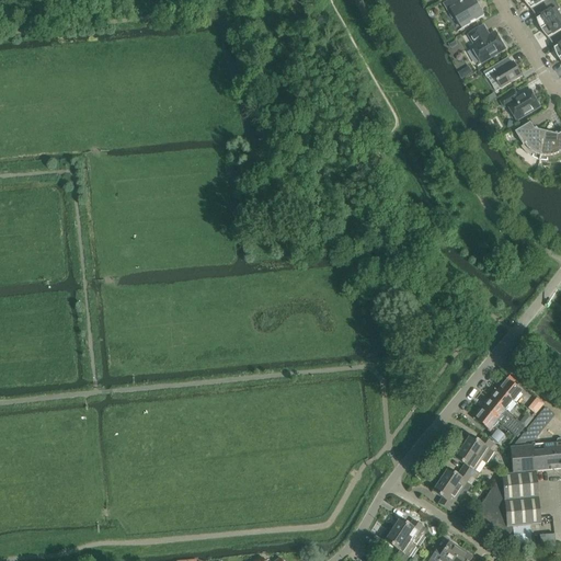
[(456,18),(464,30),(484,16),(474,0),(453,0),(445,6),(453,19),(456,18)]
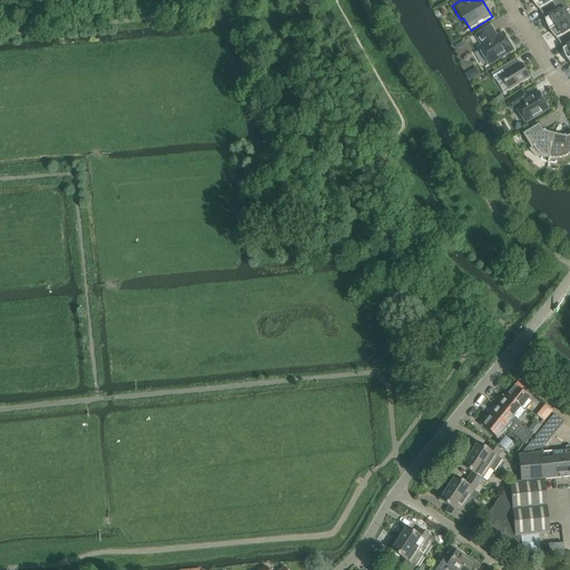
[(536,0),(534,1),(543,16),(564,2),(562,0),(536,0)]
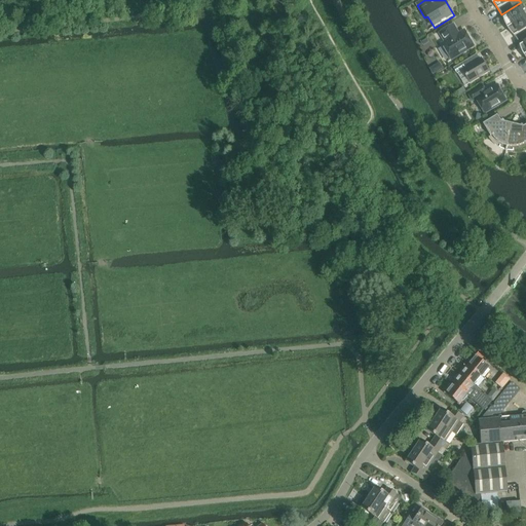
[(521,2),(501,14),(510,28),(525,17),(525,14),(523,11),(525,9),(521,2)]
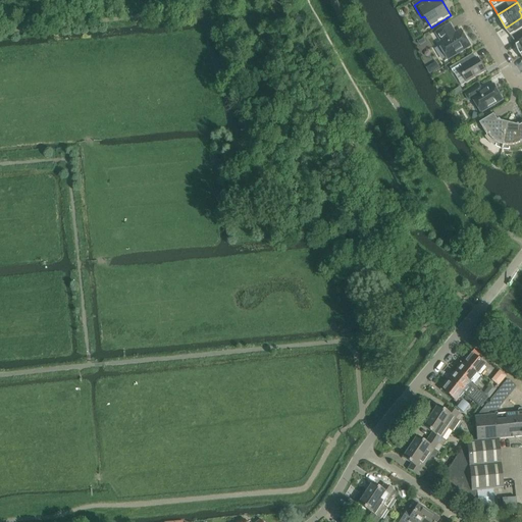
[(521,17),(506,28),(514,41),(521,36),(521,17)]
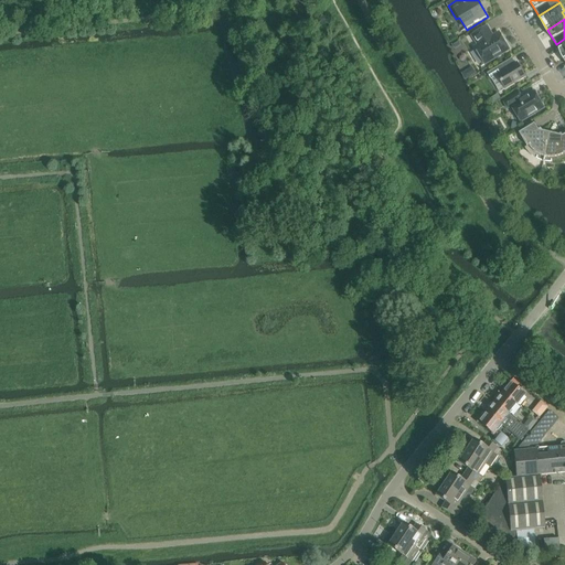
[(476,49),(486,65),(510,51),(500,33),(492,38),(490,35),(491,34),(487,28),(472,36),(479,46),(476,49)]
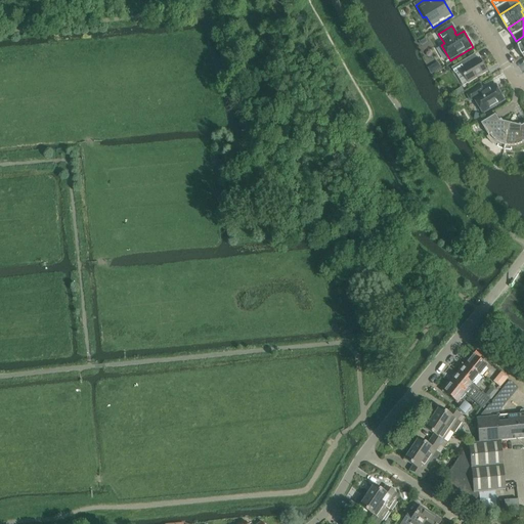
[(462,71),(469,83),(488,72),(480,59),(476,61),(472,56),(454,67),(459,73),(462,71)]
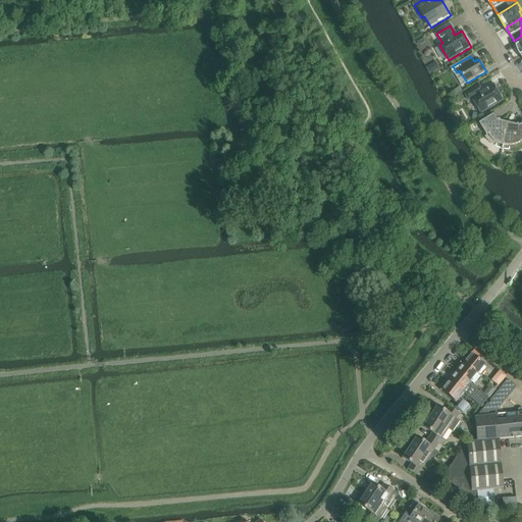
[(473,99),(481,113),(504,101),(493,85),(483,92),(480,87),(466,95),(469,101),(473,99)]
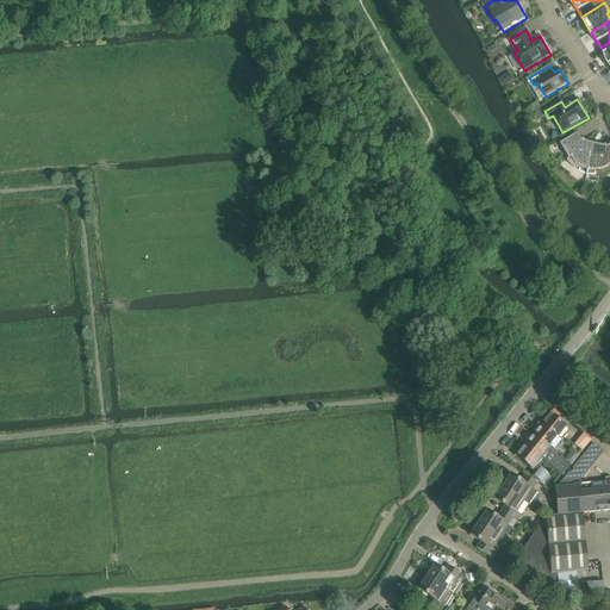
[(587,176),(595,144),(586,143),(585,141),(583,142),(578,135),(561,145),(570,159),(567,161),(568,162),(571,166),(574,169),(578,172),(579,172),(579,173),(584,174),(587,175),(587,176)]
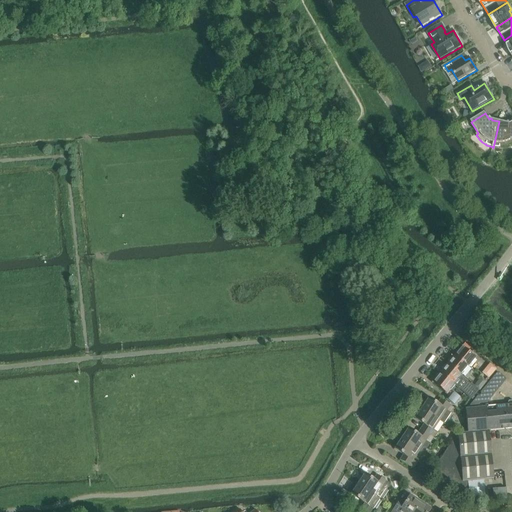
[(499,121),(493,148),(497,148),(500,148),(502,148),(506,147),(509,146),(511,145),(511,123),(510,124),(509,122),(507,123),(499,121)]
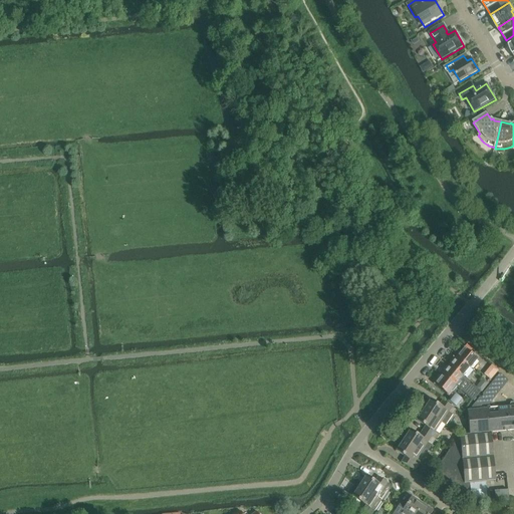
[(470,367),(470,368),(477,359),(463,348),(460,352),(459,351),(456,355),(457,356),(456,356),(470,367)]
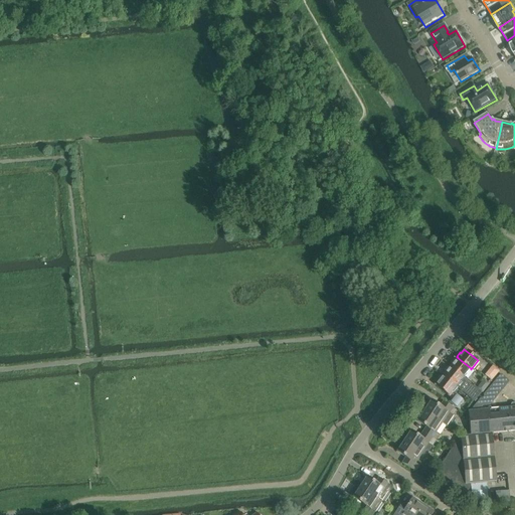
[(471,368),(457,357),(454,361),(453,360),(450,364),(451,365),(449,367),(463,378),(471,368)]
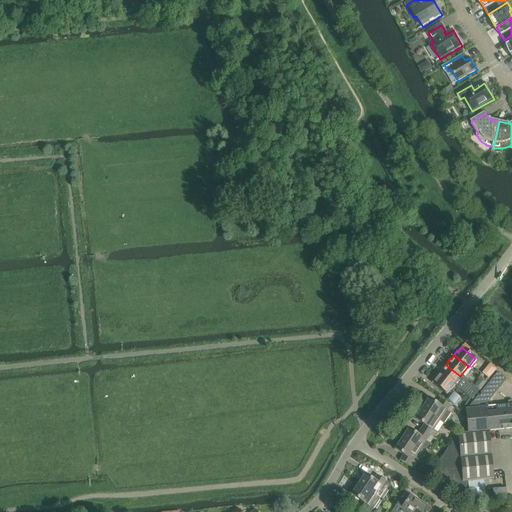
[(439,374),(453,385),(471,400),(478,390),(471,385),(470,386),(459,377),(460,376),(446,365),(445,366),(444,365),(441,369),(442,369),(439,374)]
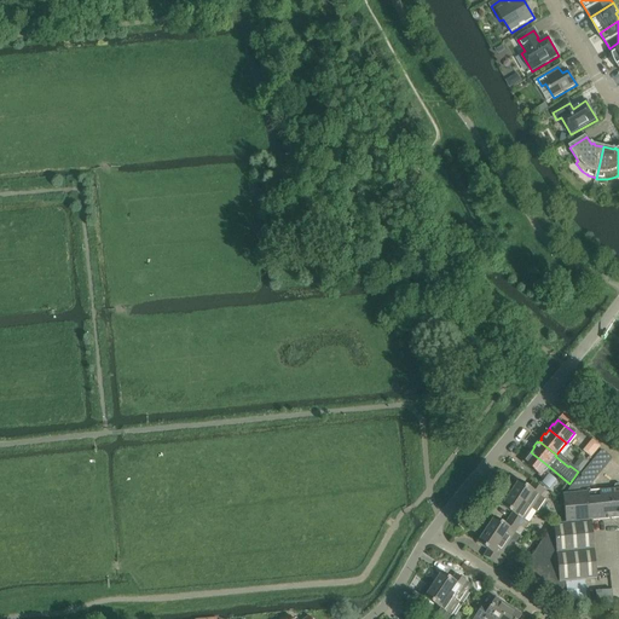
[(541,484),(548,490),(555,481),(547,474),(544,473),(543,472),(548,466),(531,452),(530,451),(525,456),(526,457),(522,462),(543,479),(539,482),(541,484)]
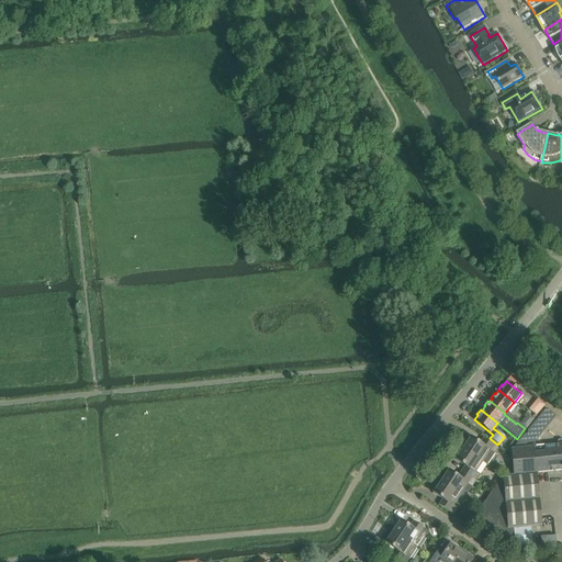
[(517,445),(514,449),(521,448),(526,448),(526,444),(535,442),(554,418),(546,411),(546,409),(528,430),(527,431),(528,433),(526,436),(525,435),(517,445)]
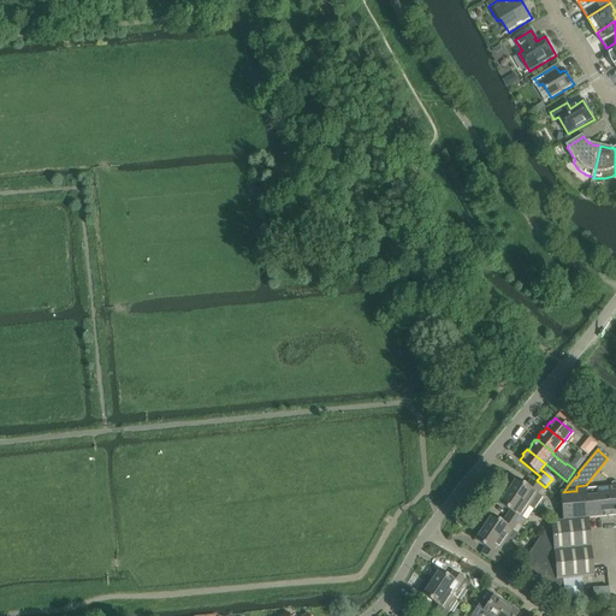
[(507,493),(528,507),(534,510),(544,495),(542,492),(545,487),(538,481),(534,486),(532,485),(528,483),(525,487),(515,480),(513,483),(507,490),(508,491),(507,493)]
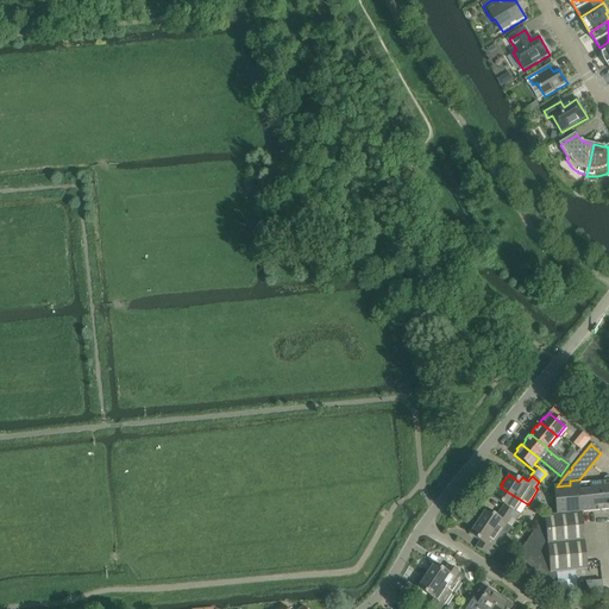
[(515,558),(512,565),(553,594),(557,586),(556,572),(586,570),(586,563),(585,557),(584,541),(582,513),(595,512),(596,512),(608,509),(608,481),(570,485),(557,487),(554,487),(557,515),(551,515),(545,516),(545,525),(538,526),(515,558)]
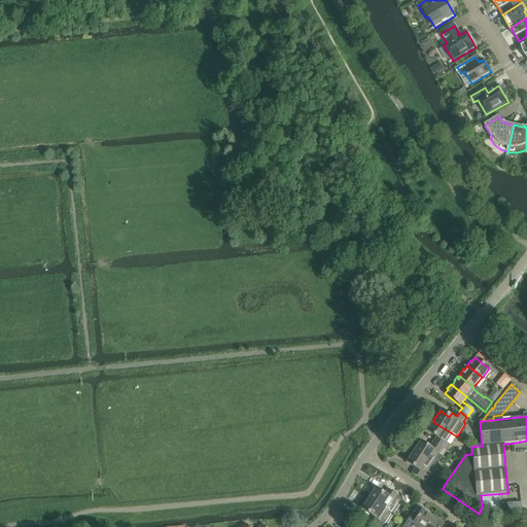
[(432,443),(447,452),(450,446),(446,443),(452,433),(433,422),(432,423),(431,423),(427,429),(428,430),(427,431),(435,437),(432,443)]
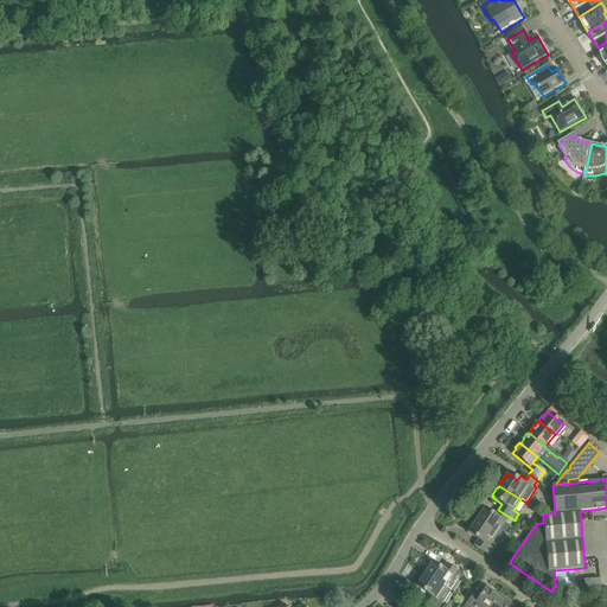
[(477,522),(497,535),(502,538),(515,521),(498,510),(493,516),(484,510),(483,512),(480,511),(475,519),(477,521),(477,522)]
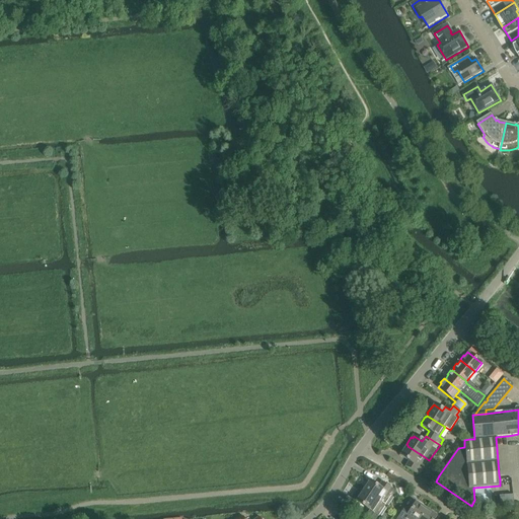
[(425,457),(408,446),(405,448),(404,447),(400,454),(401,455),(400,456),(408,462),(405,466),(419,475),(423,470),(419,467),(425,457)]
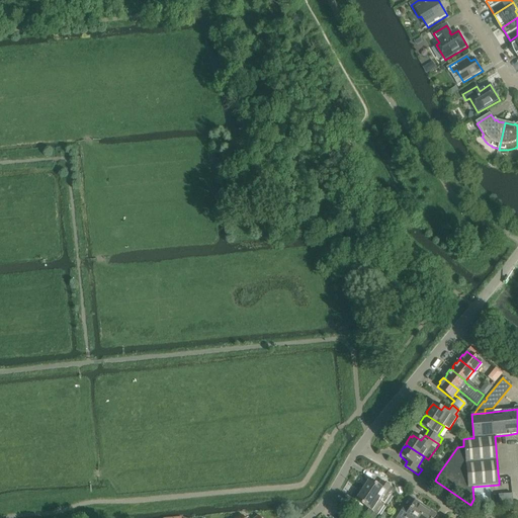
[(362,491),(380,503),(384,506),(395,490),(383,483),(380,488),(368,481),(367,483),(366,482),(362,489),(363,490),(362,491)]
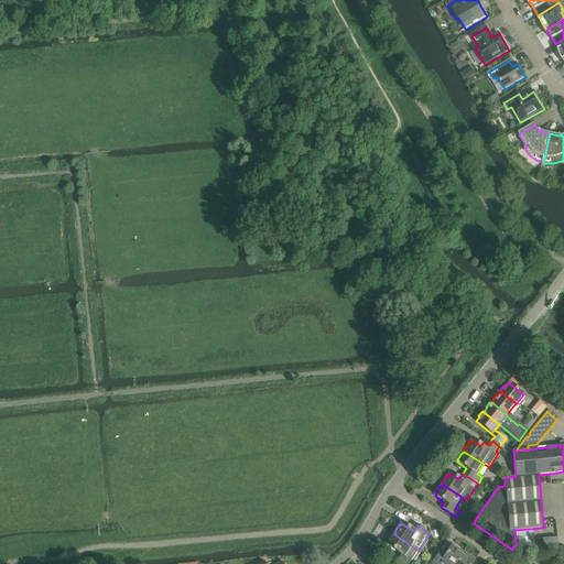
[(414,548),(394,534),(393,537),(392,535),(387,543),(388,543),(387,546),(399,554),(396,560),(401,563),(409,563),(411,562),(407,559),(414,548)]
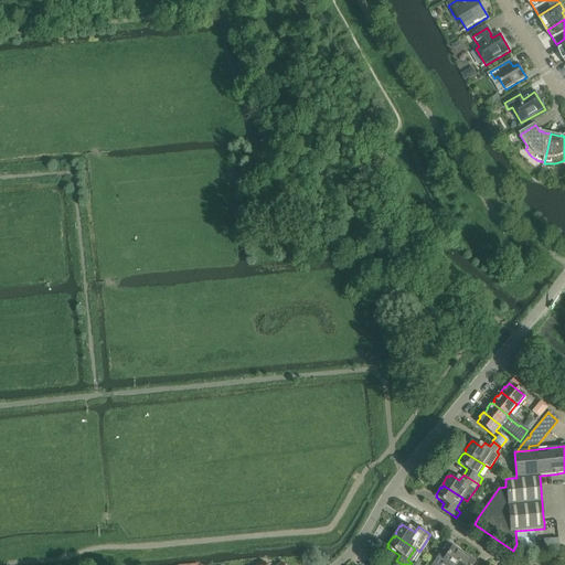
[(456,564),(464,554),(461,553),(462,552),(455,547),(455,548),(452,546),(444,560),(438,556),(432,564),(456,564)]
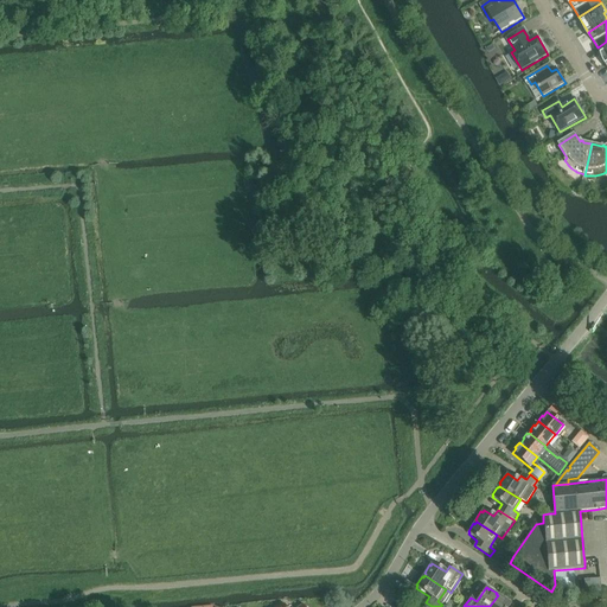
[(490,606),(508,606),(511,604),(508,602),(509,601),(500,595),(500,596),(498,595),(490,606)]
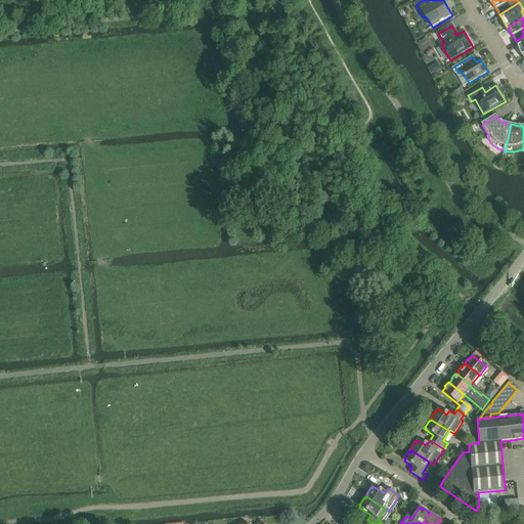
All buildings are outlined.
